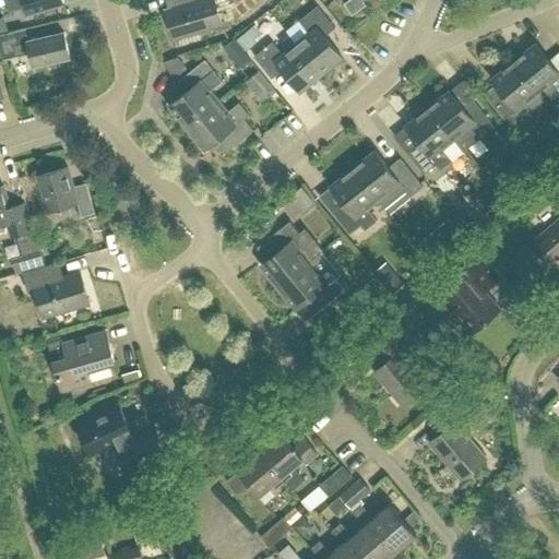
[(7,0),(9,4),(23,0),(27,13),(63,2),(62,0),(7,0)]
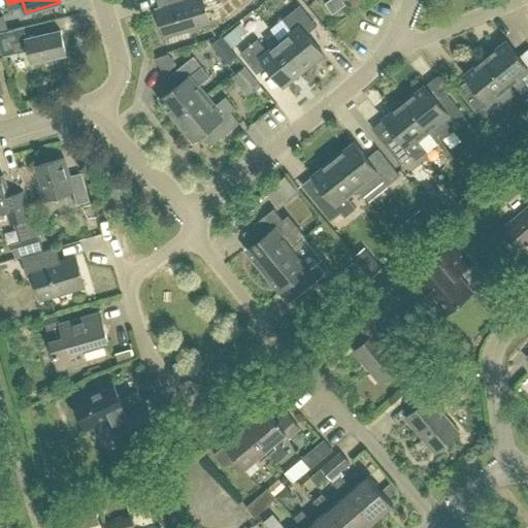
[(157,0),(162,14),(159,15),(165,35),(209,22),(203,0),(157,0)]
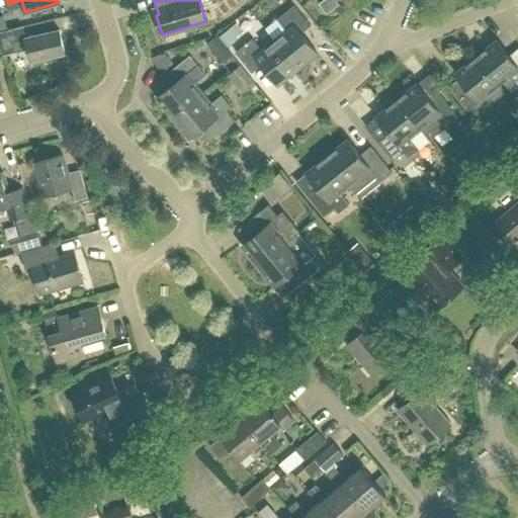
[(321,0),(318,2),(326,13),(339,4),(336,0),(321,0)]
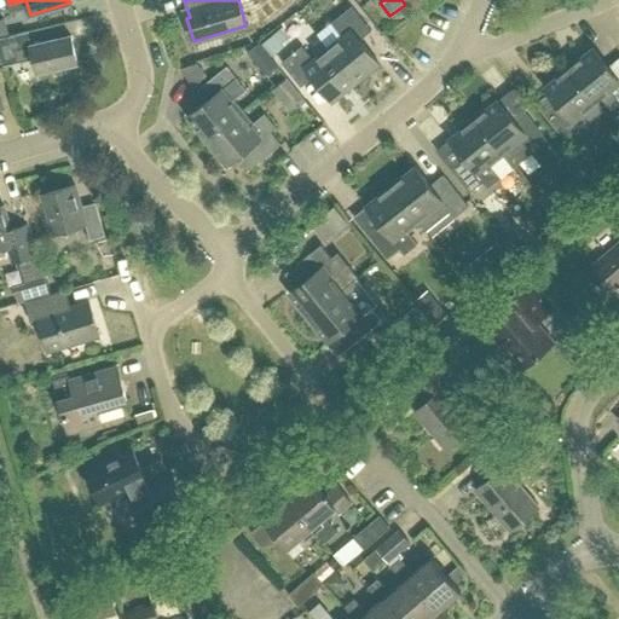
[(327,46),(356,82),(380,64),(359,39),(371,29),(352,5),(330,22),(341,35),(327,46)]
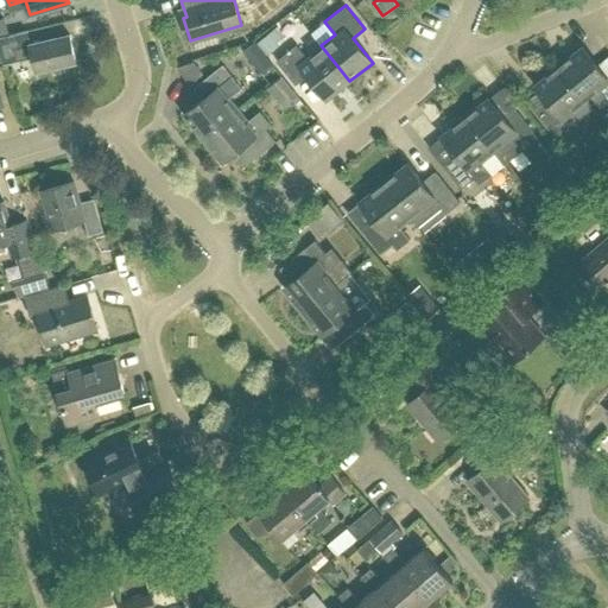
[(27,30),(0,36),(0,52),(2,61),(4,63),(32,56),(36,71),(76,61),(69,33),(31,44),(27,30)]
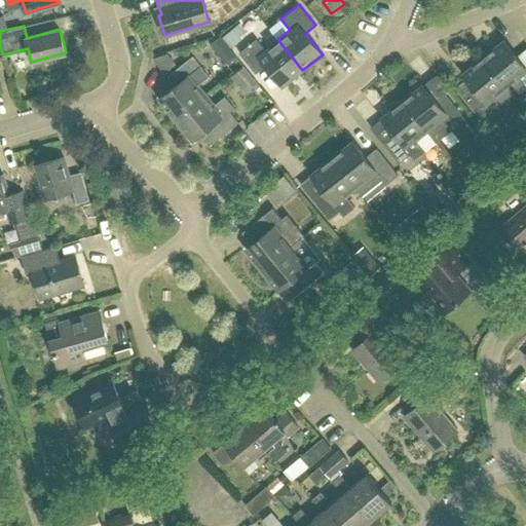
[(302,70),(277,39),(265,49),(257,38),(238,51),(256,73),(265,65),(283,86),(302,70)]
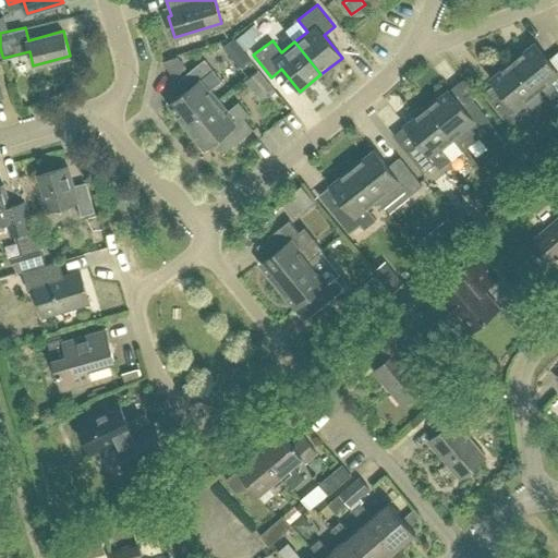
[(512,60),(537,91),(550,80),(557,89),(557,50),(548,59),(534,43),(512,60)]
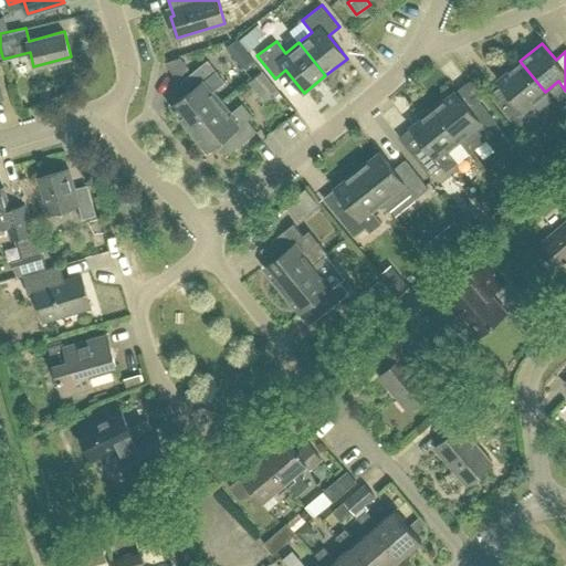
[(189,91),(171,105),(190,128),(221,103),(212,92),(224,82),(208,60),(180,81),(189,91)]
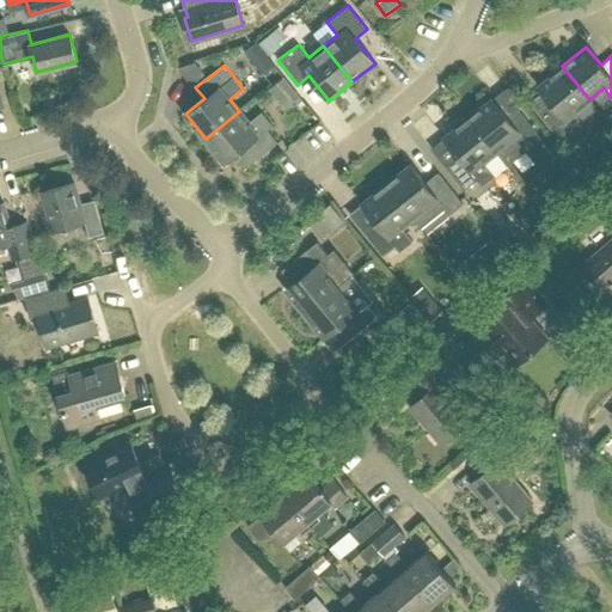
[(589,99),(562,66),(538,85),(552,104),(539,115),(558,138),(595,109),(588,99),(589,99)]
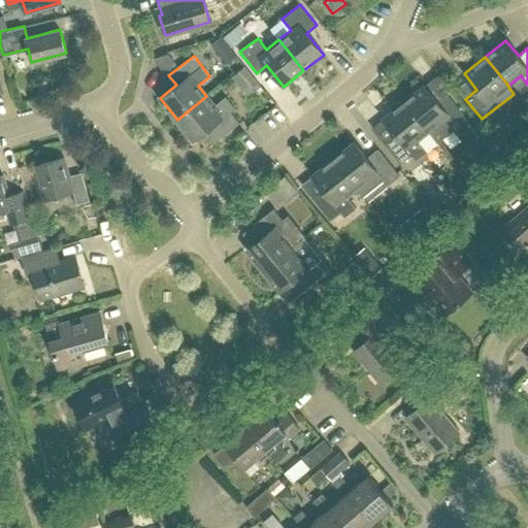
[(425,85),(403,101),(427,130),(438,143),(459,127),(454,121),(463,113),(448,94),(438,101),(425,85)]
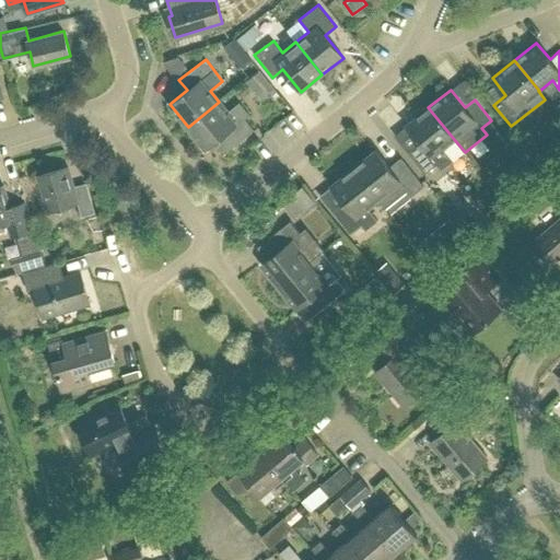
[(219,102),(188,127),(205,148),(222,135),(232,147),(254,129),(244,118),(249,114),(240,102),(226,112),(219,102)]
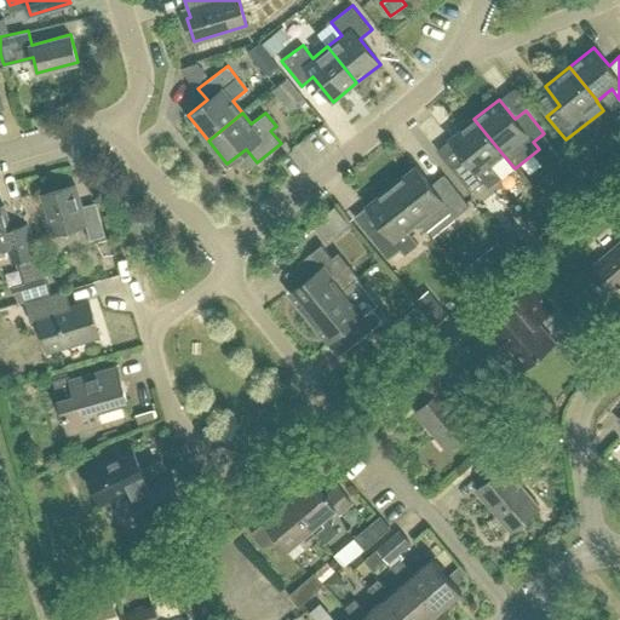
[(489,162),(501,153),(474,119),(449,138),(465,158),(452,168),(471,191),(483,182),(488,188),(501,177),(489,162)]
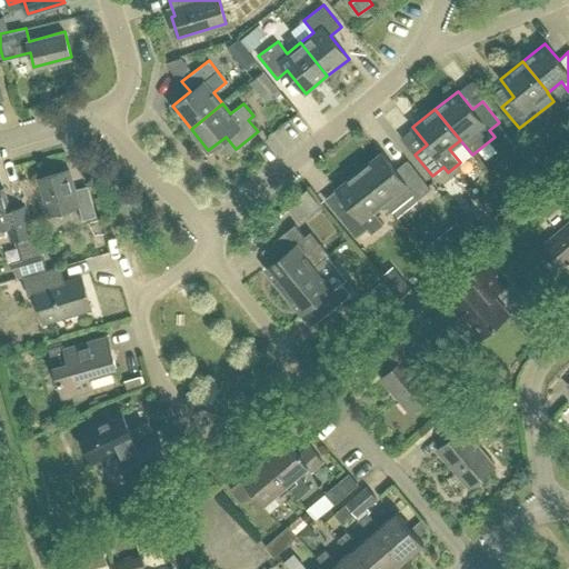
[(381,152),(359,170),(383,201),(392,211),(403,202),(408,207),(430,189),(408,160),(396,170),(381,152)]
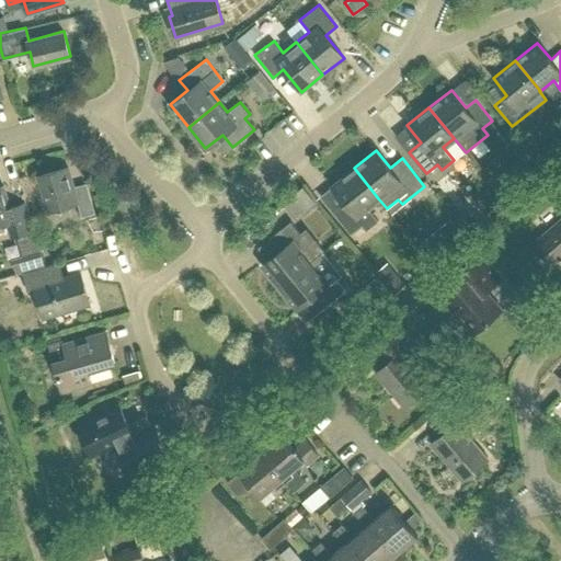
[(73,186),(68,167),(37,175),(48,212),(78,203),(82,216),(95,212),(87,183),(73,186)]
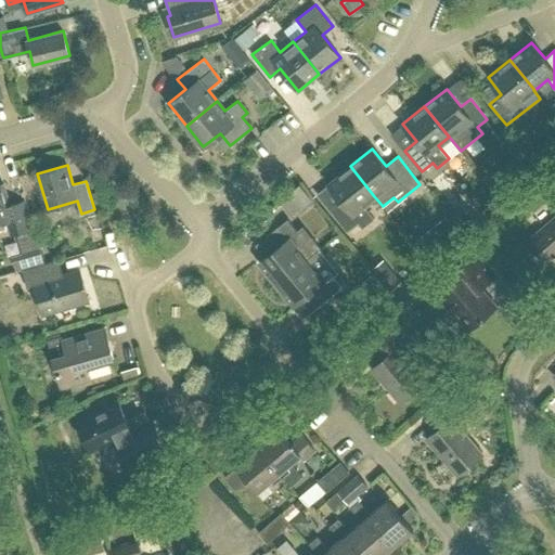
[(364,205),(374,196),(350,166),(328,183),(341,201),(330,210),(347,232),(359,221),(363,227),(375,218),(364,205)]
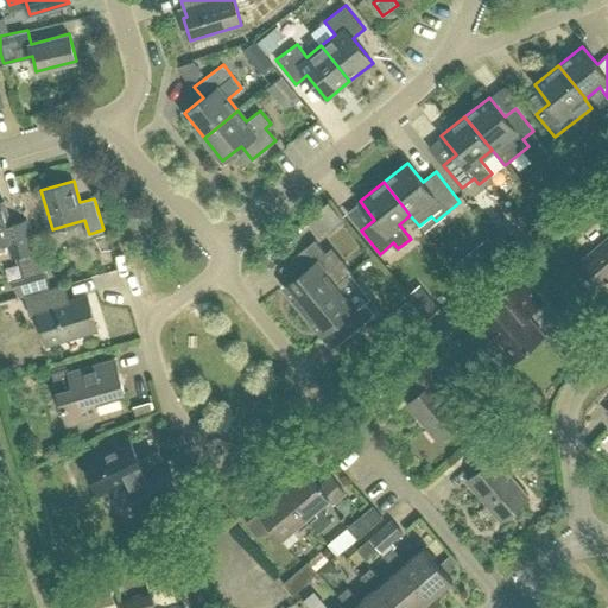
[(0,244),(7,242),(12,257),(37,249),(27,219),(11,225),(4,200),(0,201),(0,244)]
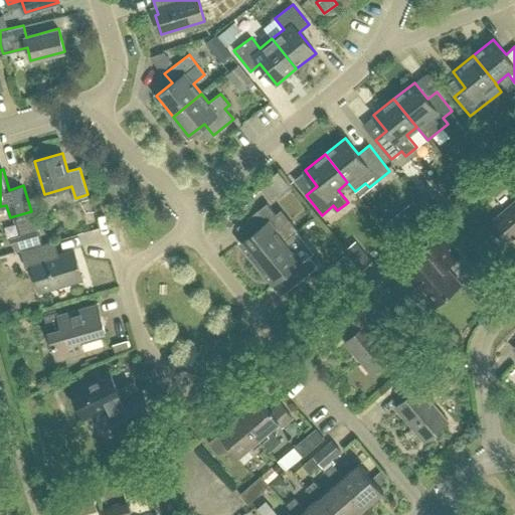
[(514,186),(514,201),(490,222),(508,243),(514,236),(514,186)]
